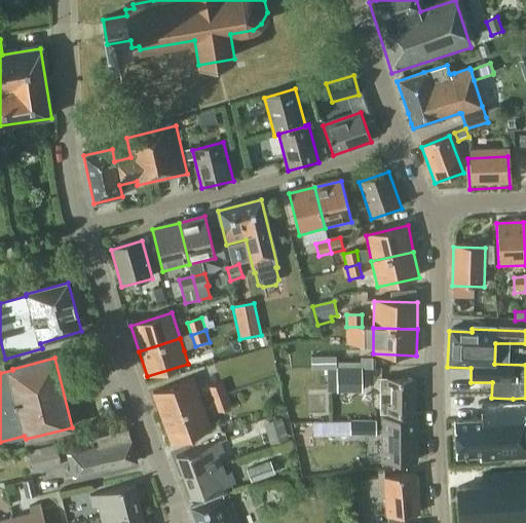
[(335,358),(310,358),(310,371),(335,370),(335,358)]
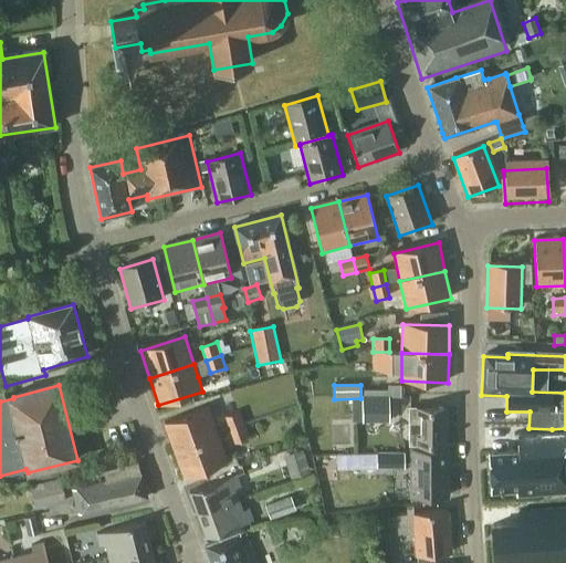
[(389,424),(389,397),(362,397),(362,399),(352,399),(352,423),(362,423),(362,425),(389,424)]
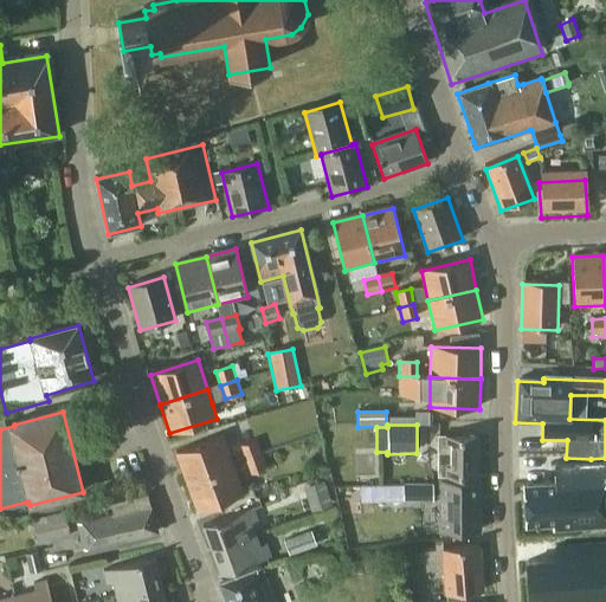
[(187,481),(233,466),(224,437),(176,453),(187,481)]
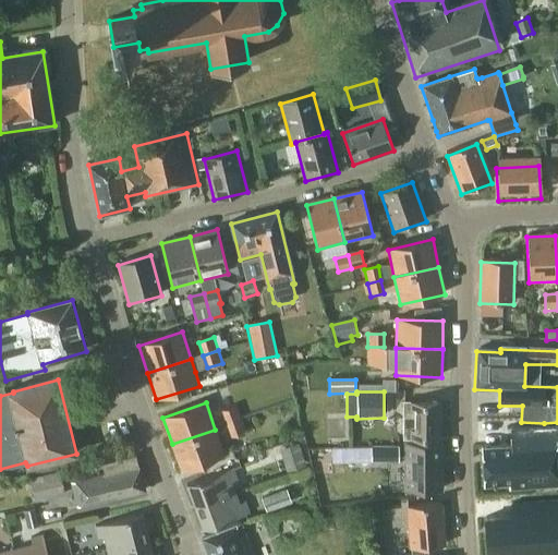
[(404,439),(439,441),(440,403),(404,402),(404,439)]
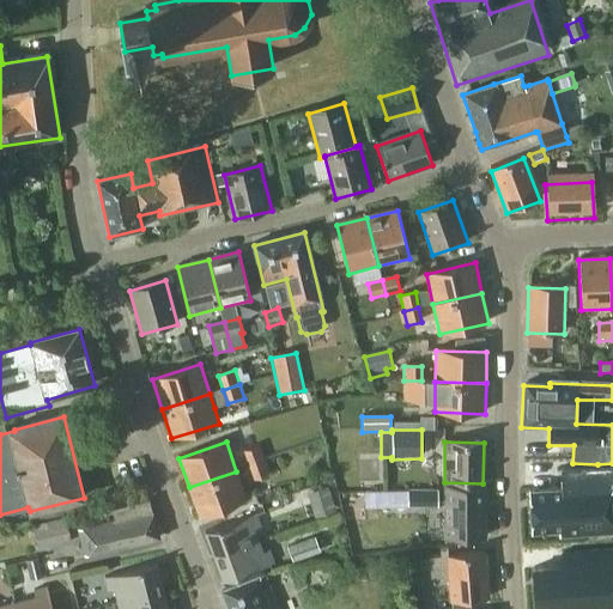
[(248,467),(265,461),(263,460),(268,458),(263,445),(243,452),(248,467)]
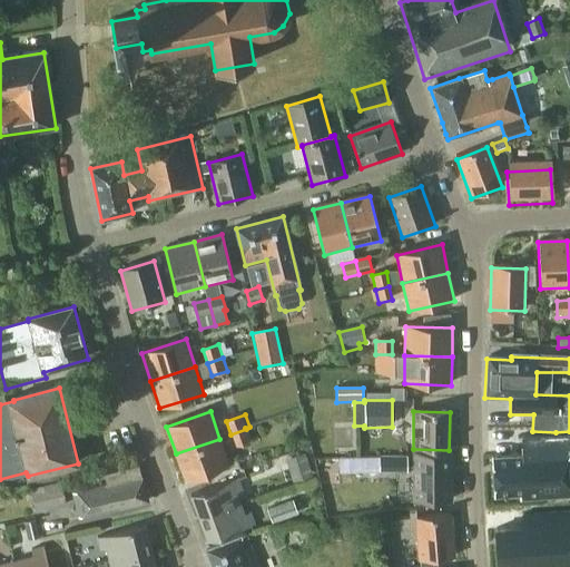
[(251,442),(246,429),(231,434),(235,448),(251,442)]
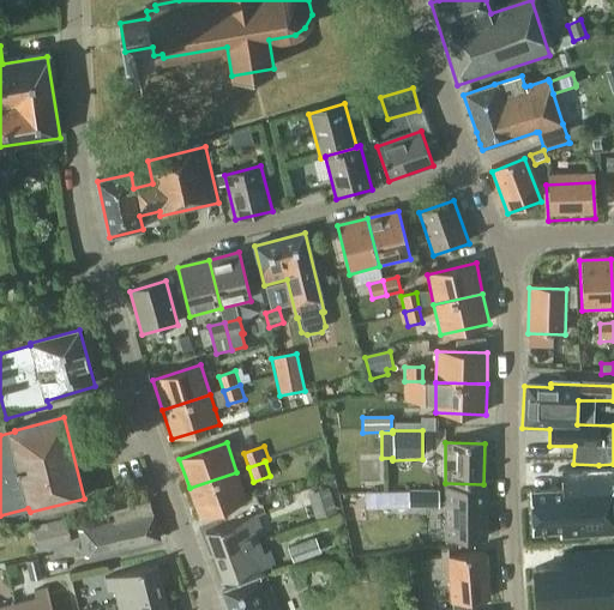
[(613,466),(560,470),(561,490),(528,493),(530,535),(559,532),(560,538),(584,537),(595,537),(613,535),(613,466)]
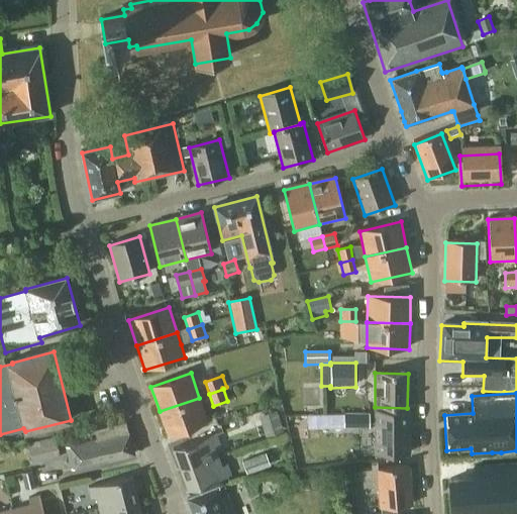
[(208,422),(199,398),(160,411),(168,436),(208,422)]
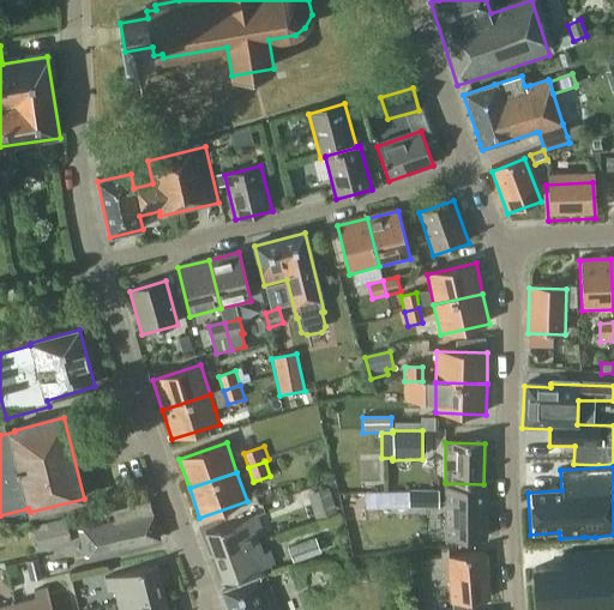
[(329,488),(307,495),(314,519),(337,512),(329,488)]
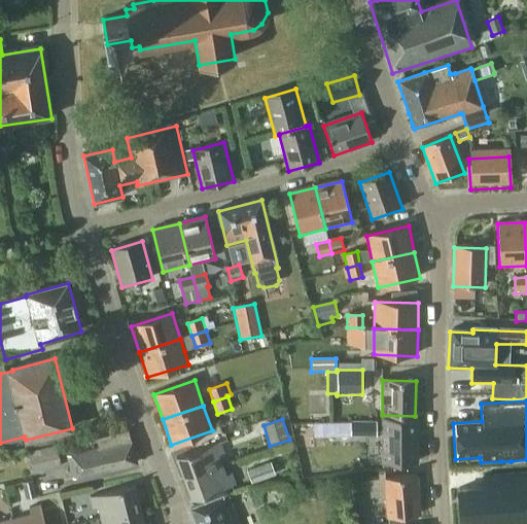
[(383,419),(384,463),(417,463),(416,419),(383,419)]
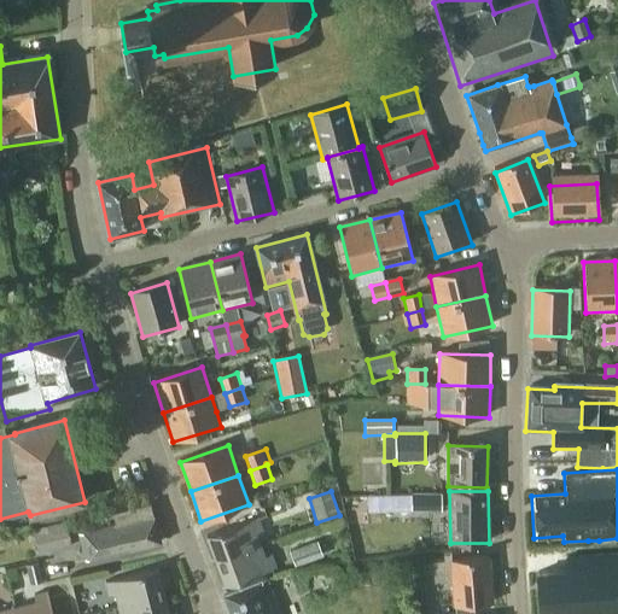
[(367,496),(367,513),(442,513),(441,495),(367,496)]
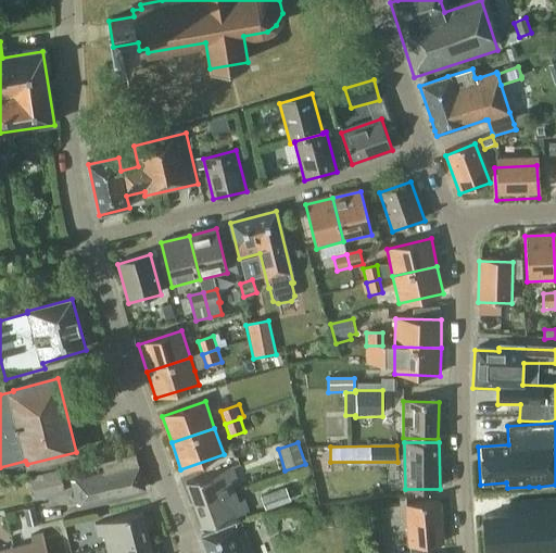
[(105,474),(71,482),(77,505),(143,488),(135,455),(102,464),(105,474)]
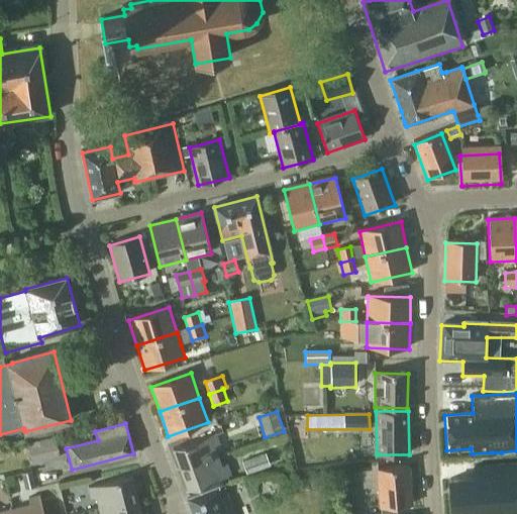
[(174,451),(181,472),(218,457),(214,446),(219,444),(216,436),(174,451)]
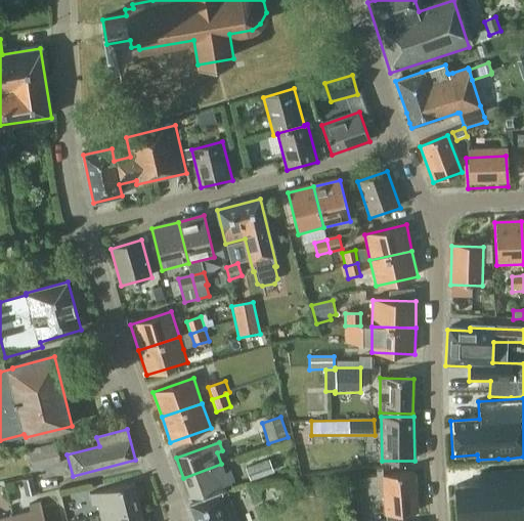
[(56,444),(28,450),(32,473),(60,466),(56,444)]
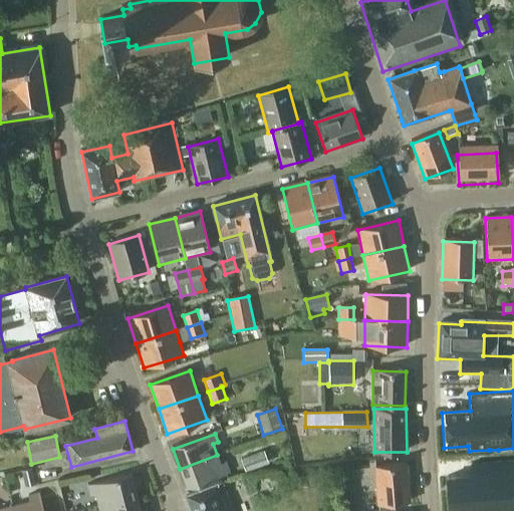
[(245,473),(267,465),(263,452),(240,461),(245,473)]
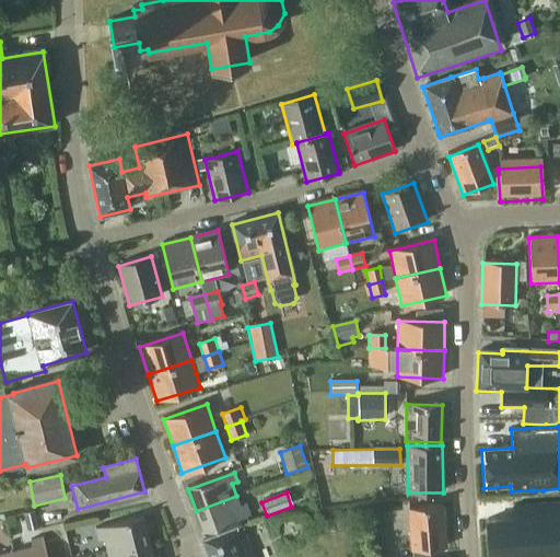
[(240,507),(236,496),(196,511),(205,533),(251,515),(246,505),(240,507)]
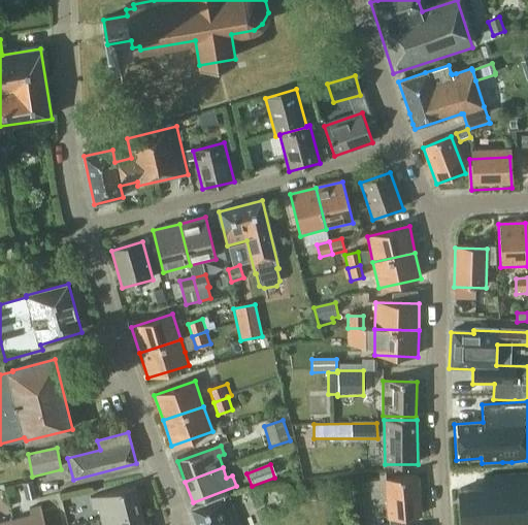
[(485,491),(458,493),(460,524),(527,524),(527,476),(484,480),(485,491)]
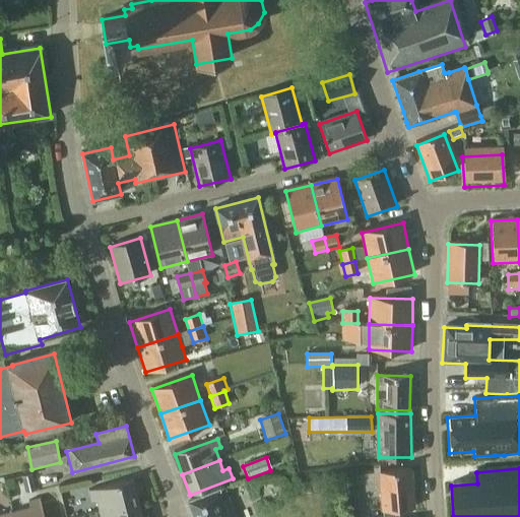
[(379,472),(383,511),(414,508),(411,470),(379,472)]
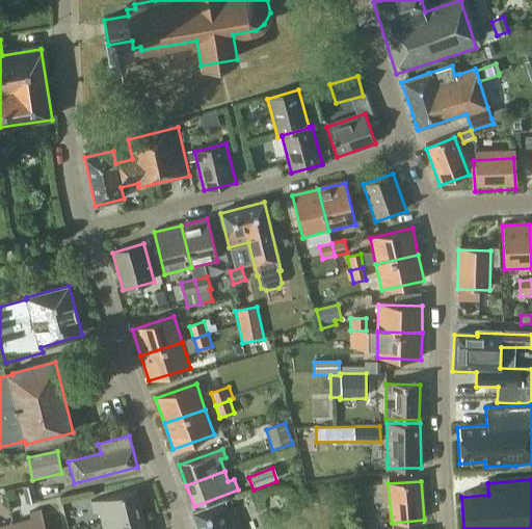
[(33,485),(22,488),(5,493),(7,501),(24,497),(26,505),(37,502),(33,485)]
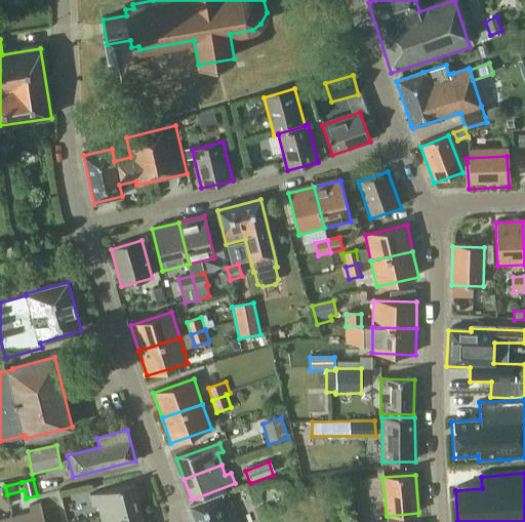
[(103,520),(140,511),(134,485),(90,496),(93,507),(98,506),(103,520)]
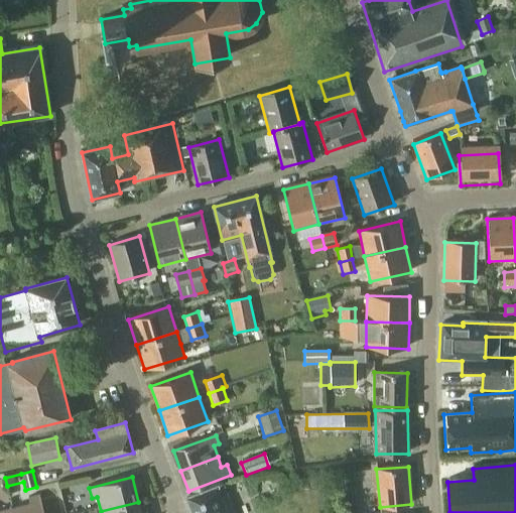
[(233,512),(223,485),(187,498),(192,512),(233,512)]
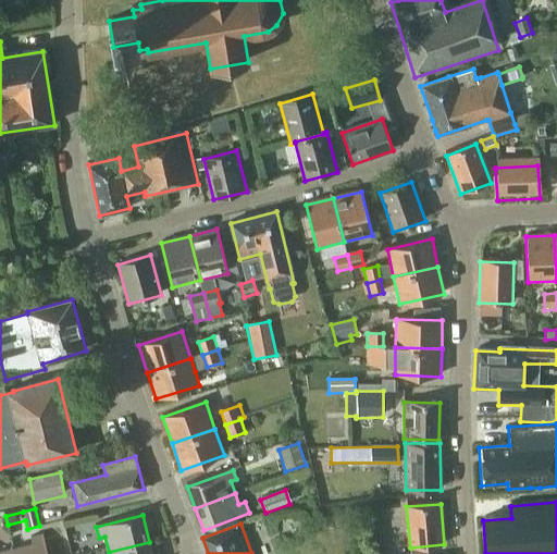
[(33,544),(13,550),(13,553),(47,553),(42,537),(32,539),(33,544)]
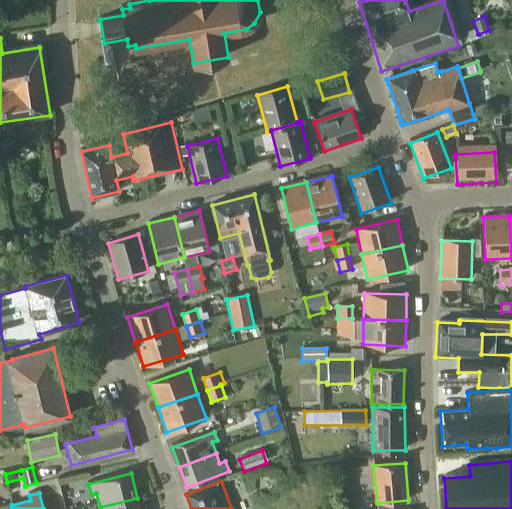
[(139,508),(137,498),(100,507),(100,508),(139,508)]
